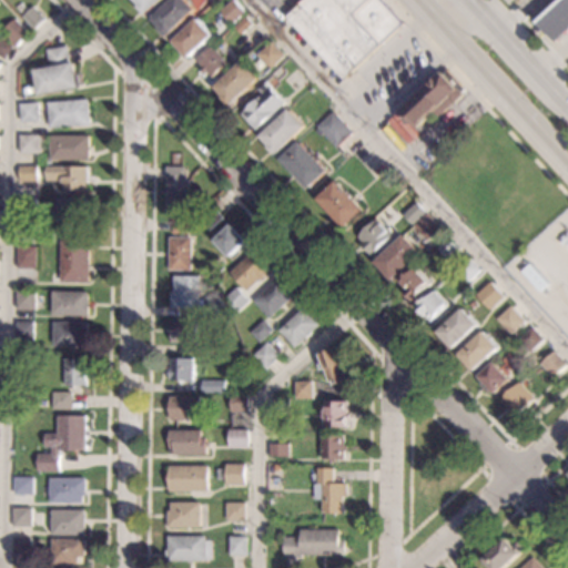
[(162,0),(144,17),(137,8),(139,6),(133,0),(162,0)]
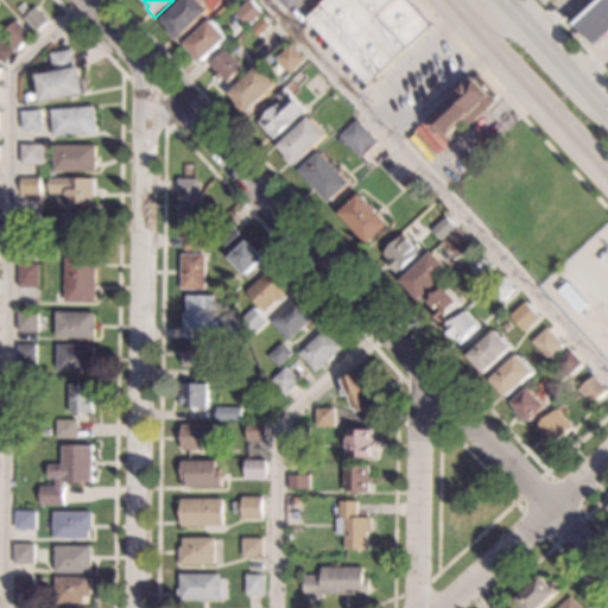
[(197,0),(209,12),(177,42),(169,32),(171,30),(163,20),(183,0),(197,0)]
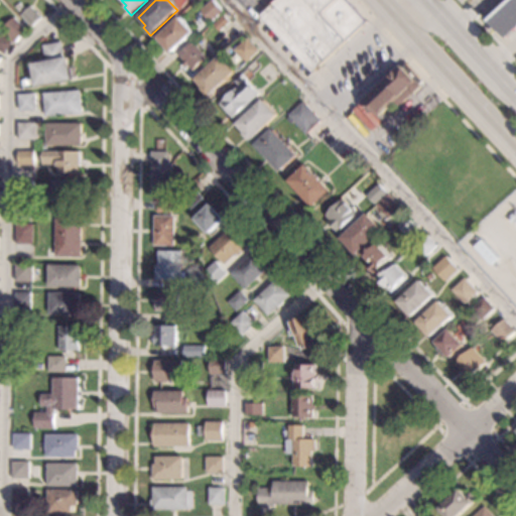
[(212,0),(223,12),(210,24),(199,12),(212,0)]
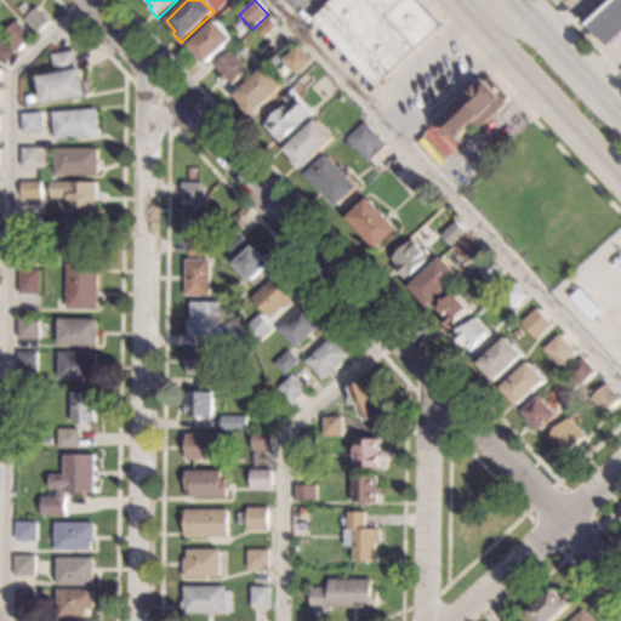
[(336,0),(417,0),(443,27),(377,87),(315,20),(336,0)]
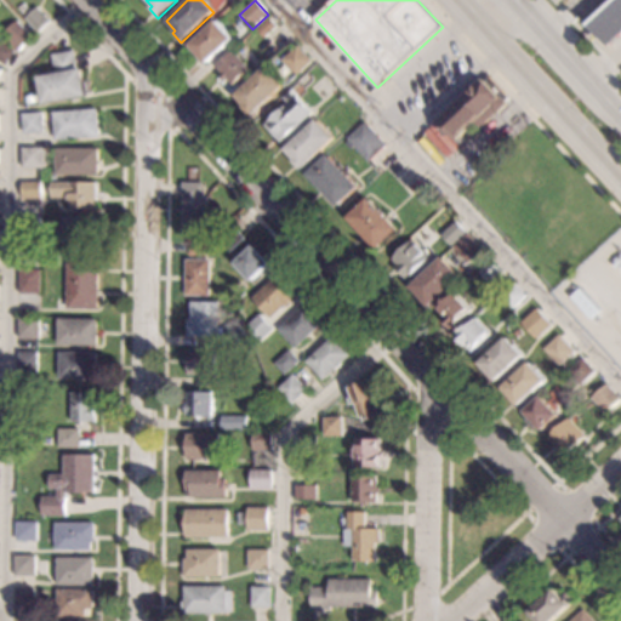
[(620,0),(620,35),(610,46),(591,26),(617,0),(620,0)]
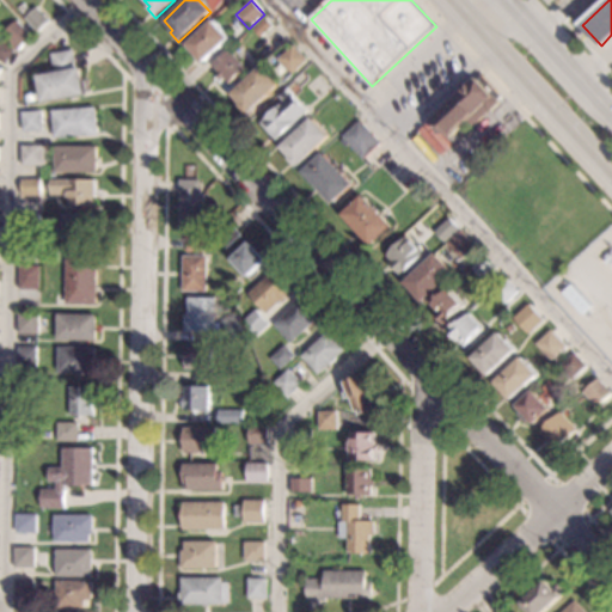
[(29,12),(23,17),(17,10),(23,5),(29,12)]
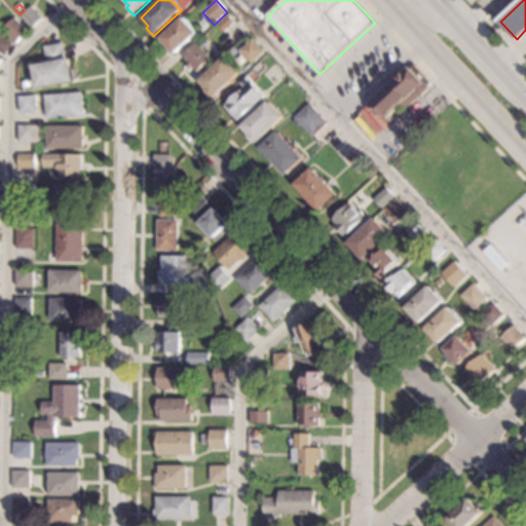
[(42,17),(31,28),(21,16),(31,6),(42,17)]
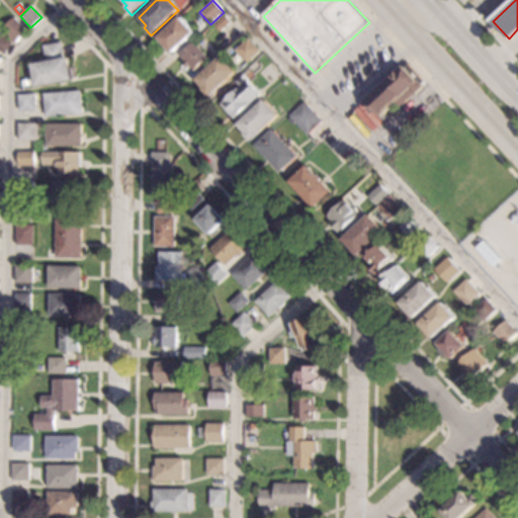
[(230,22),(219,32),(213,26),(225,16),(230,22)]
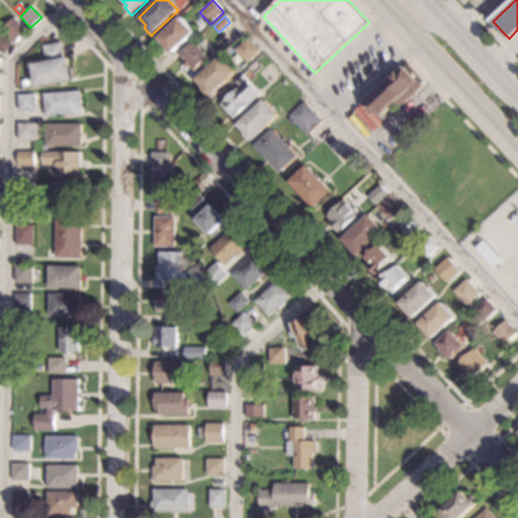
[(193,32),(170,56),(155,39),(179,17),(193,32)]
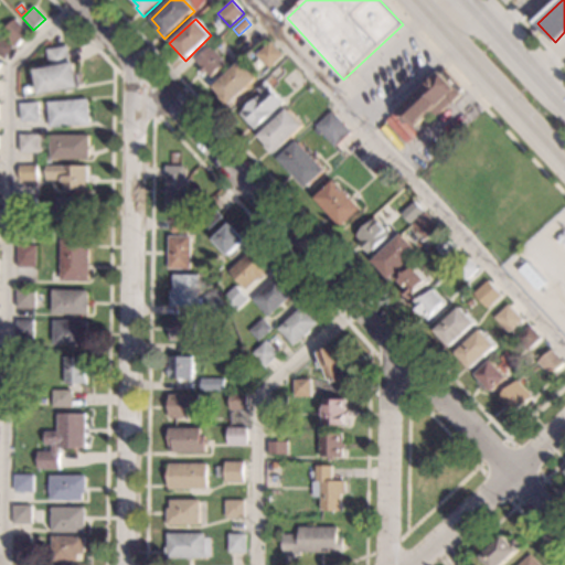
[(28,34),(14,48),(1,32),(14,20),(28,34)]
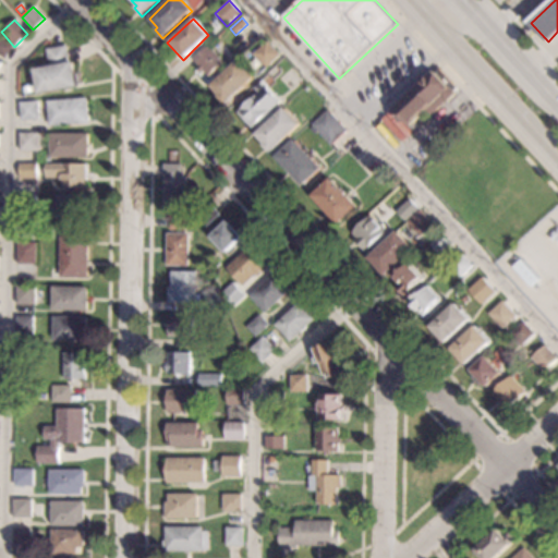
[(0,39),(11,47),(3,60),(0,57),(0,39)]
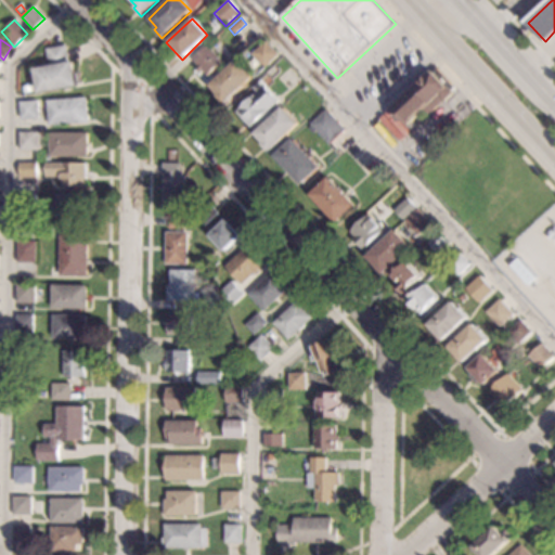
[(278,55),(263,68),(252,55),(266,42),(278,55)]
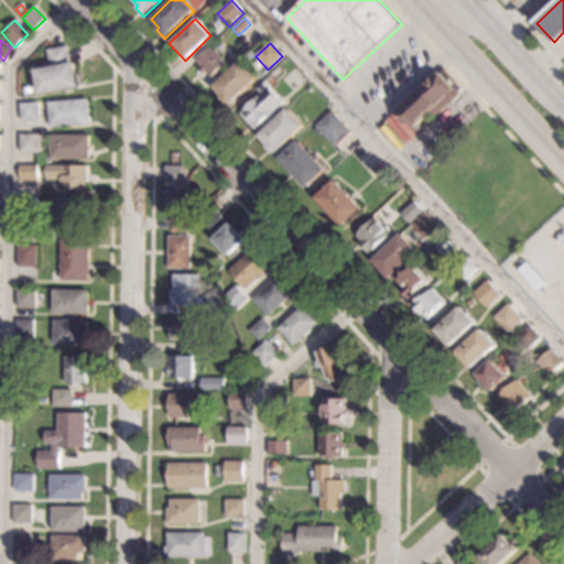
[(69,64),(73,63),(76,76),(78,75),(80,87),(38,95),(33,72),(50,68),(45,50),(66,46),(69,64)]
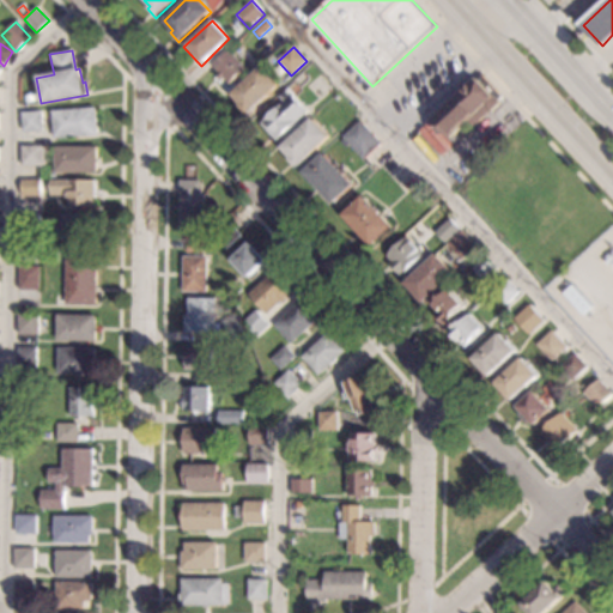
[(246,70),(228,85),(223,79),(219,82),(214,76),(217,73),(212,68),(230,52),(246,70)]
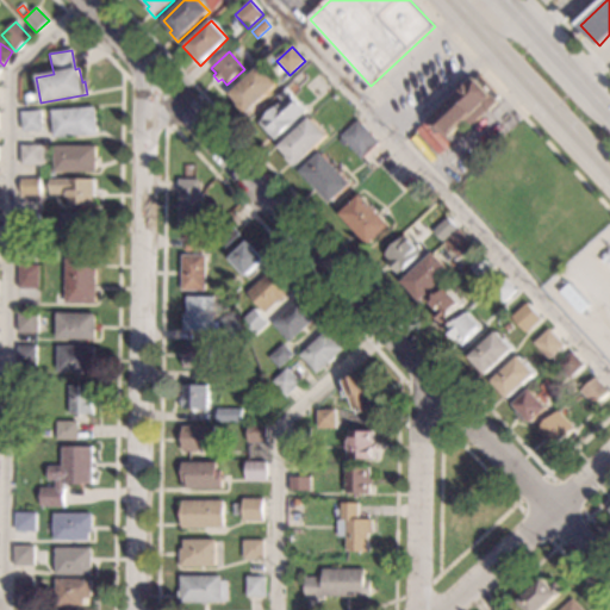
[(278,86),(246,116),(237,106),(238,105),(230,94),(260,67),(278,86)]
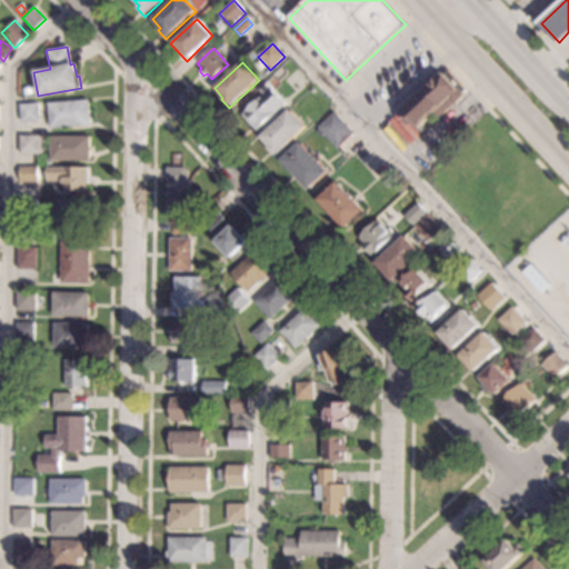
[(465,90),(462,93),(465,97),(455,106),(450,101),(418,130),(402,112),(435,82),(433,80),(442,72),(443,73),(447,71),(465,90)]
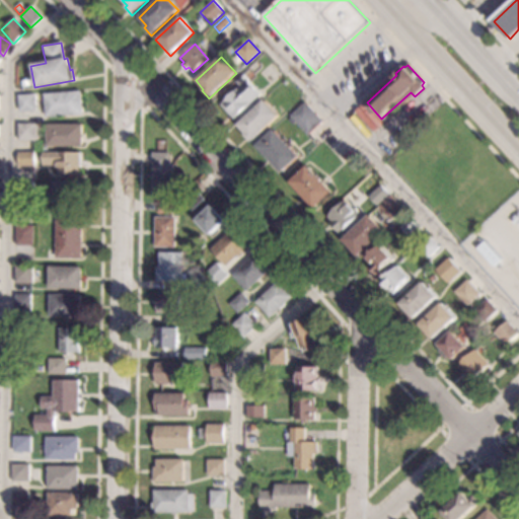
[(261,95),(233,122),(219,105),(239,86),(236,82),(242,76),(261,95)]
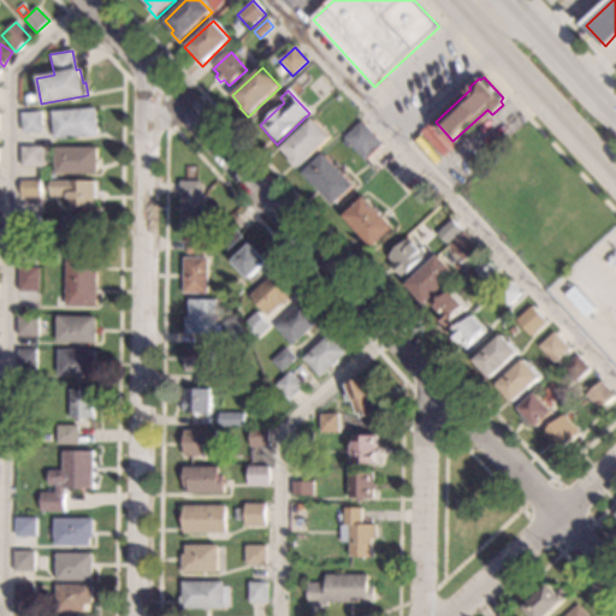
[(344,101),(338,106),(335,101),(341,96),(344,101)]
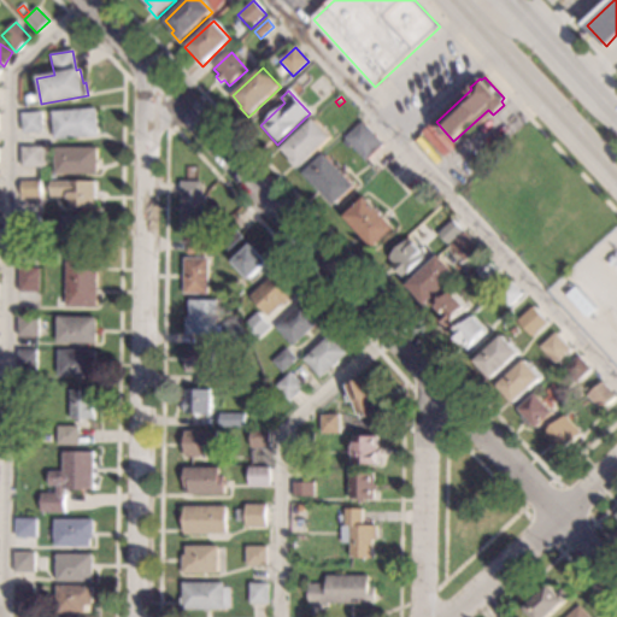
[(97,136),(51,139),(50,112),(95,110),(97,136)]
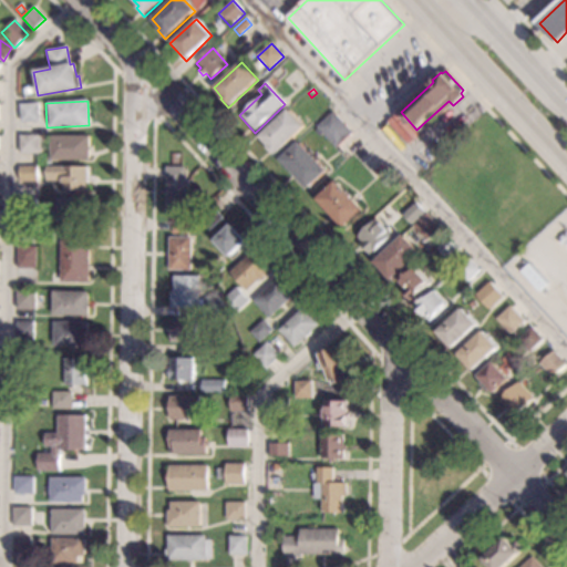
[(37,122),(20,123),(19,105),(35,104),(37,122)]
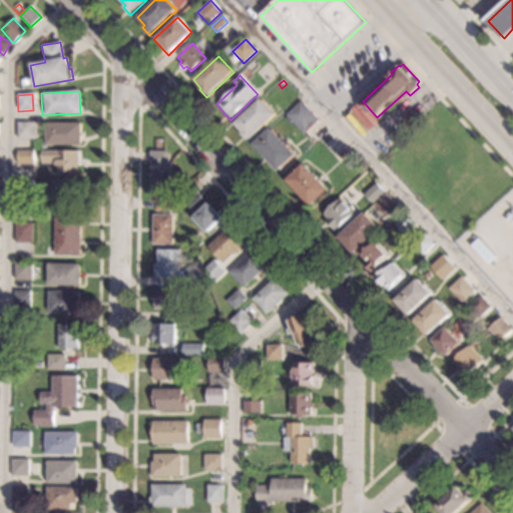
[(276,115),(247,141),(241,134),(242,133),(234,124),(262,100),(276,115)]
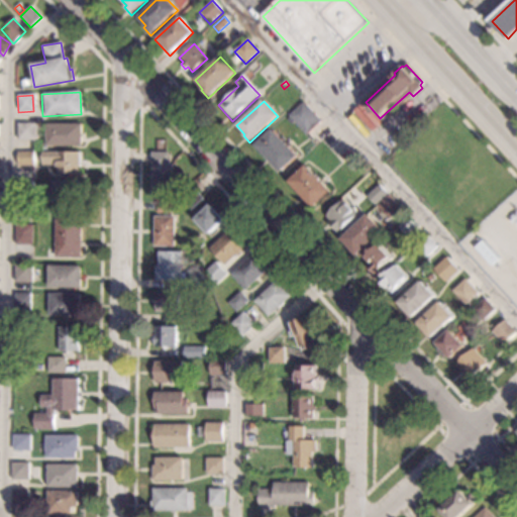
[(320,123),(306,136),(289,116),(303,104),(320,123)]
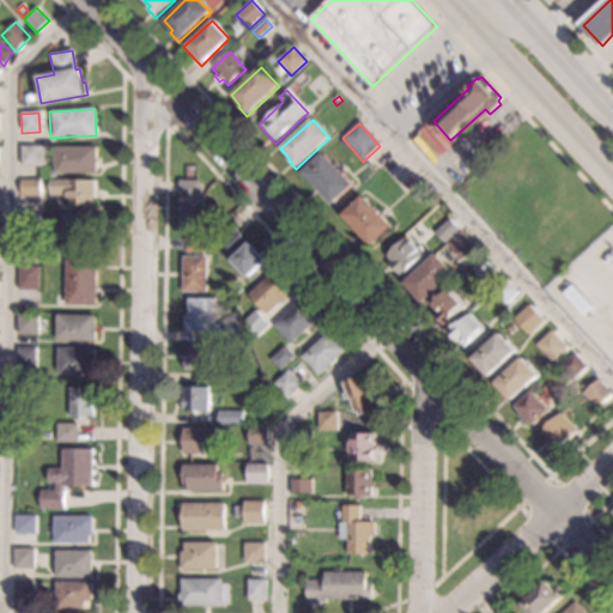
[(44,168),(19,167),(20,146),(44,147),(44,168)]
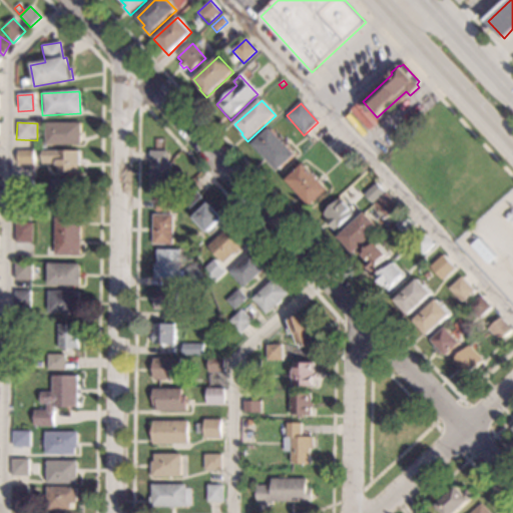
[(79,146),(43,145),(43,123),(79,124),(79,146)]
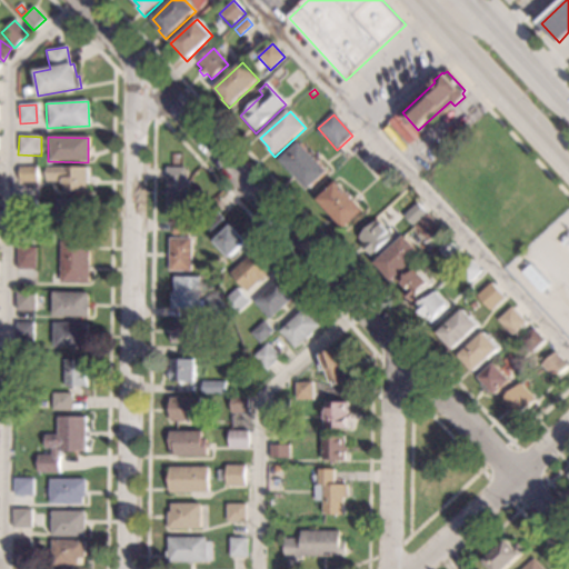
[(328,173),(308,191),(281,161),(300,143),(328,173)]
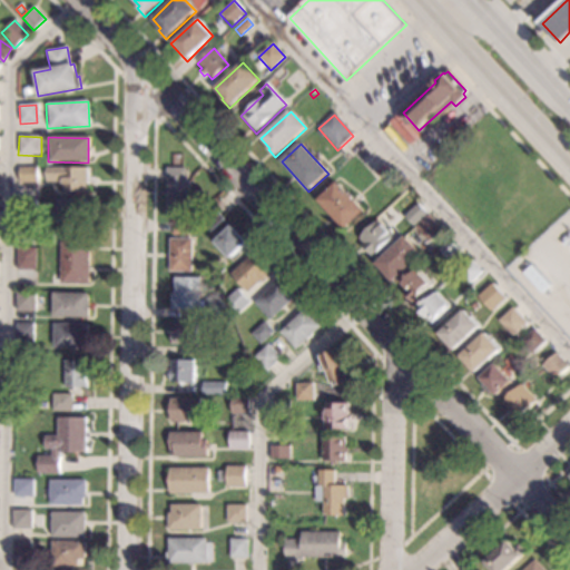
[(35,184),(18,183),(19,168),(30,168),(36,168),(35,184)]
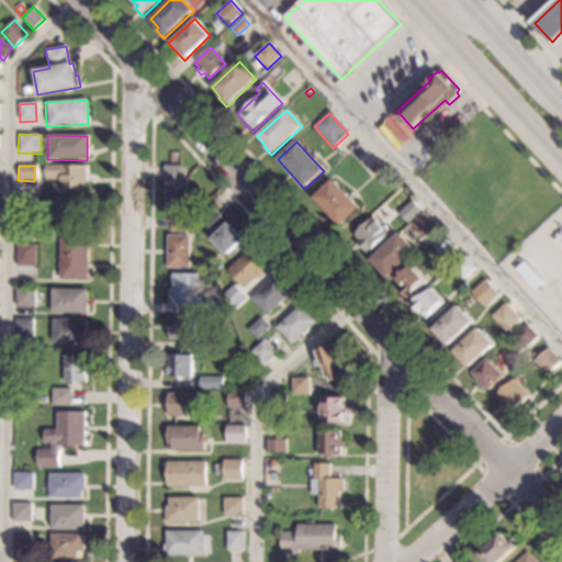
[(86,189),(62,189),(62,179),(45,179),(45,166),(86,166),(86,189)]
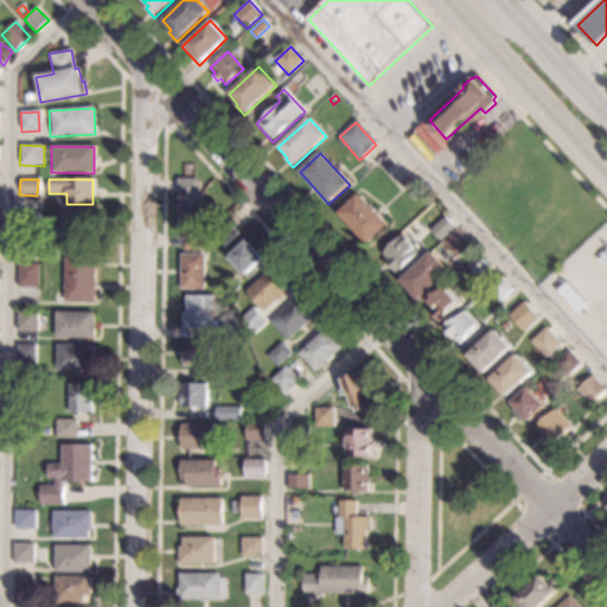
[(197,193),(202,193),(202,229),(176,229),(177,180),(198,180),(197,193)]
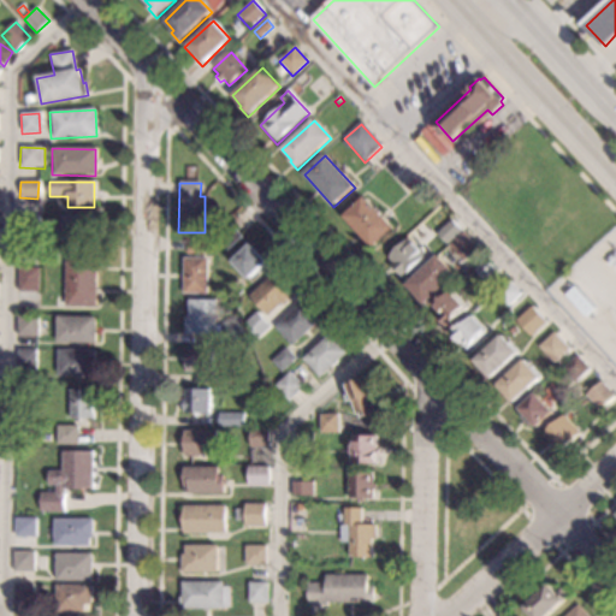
[(395,229),(372,250),(343,218),(366,197),(395,229)]
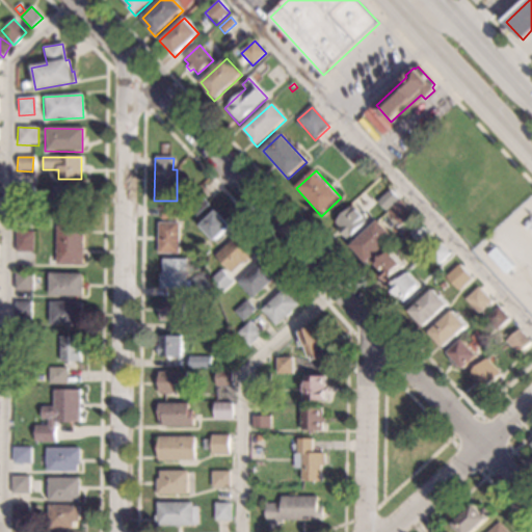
[(32,203),(15,202),(15,186),(33,186),(32,203)]
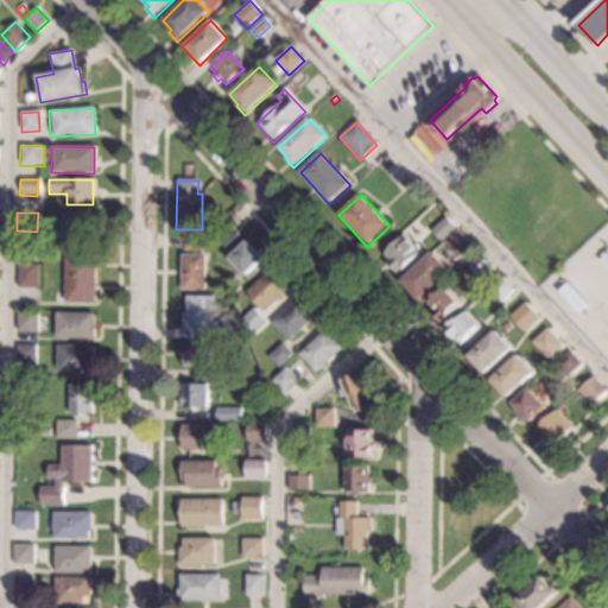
[(93,239),(58,238),(59,213),(94,213),(93,239)]
